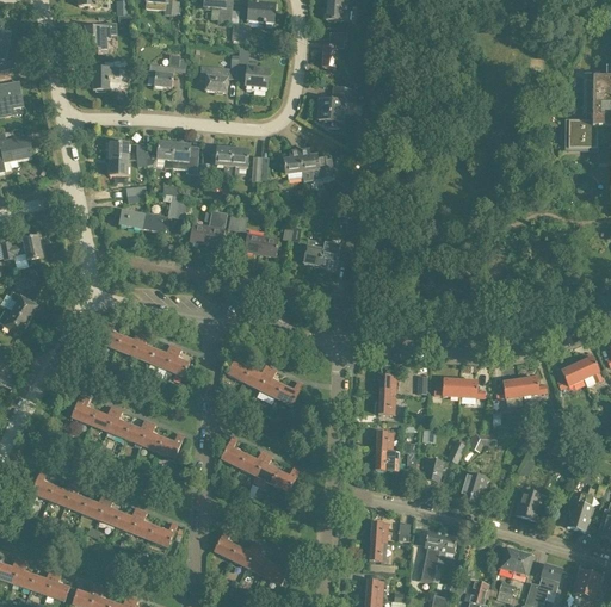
[(115,0),(115,13),(127,13),(127,0),(115,0)]
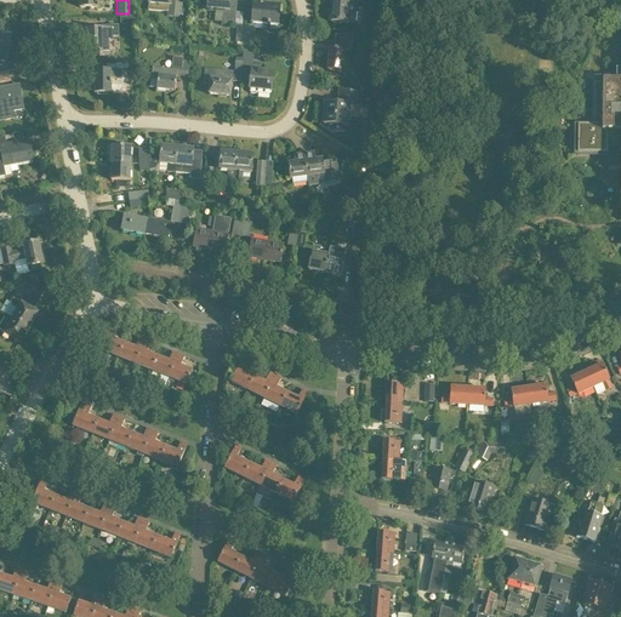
[(148,0),(148,6),(167,7),(166,13),(181,15),(182,0),(148,0)]
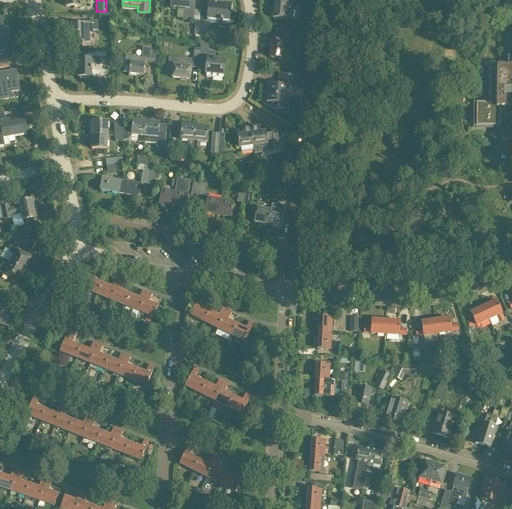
[(183,6),(182,17),(193,18),(195,0),(171,0),(171,5),(183,6)]
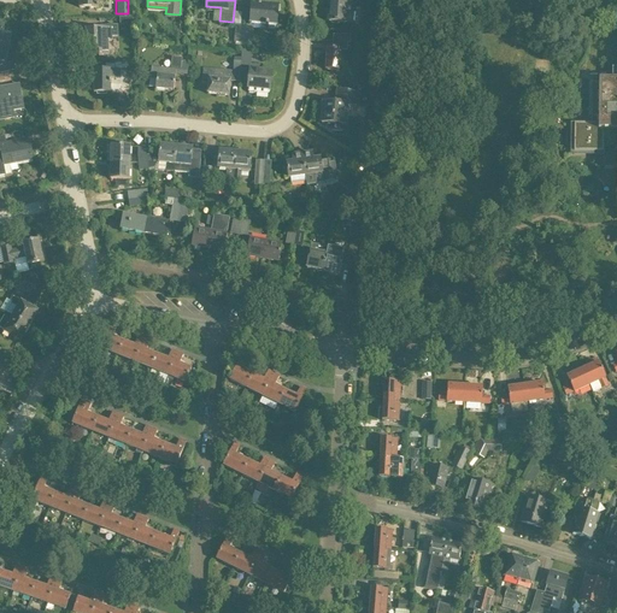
[(251,21),(276,22),(277,3),(252,0),(251,21)]
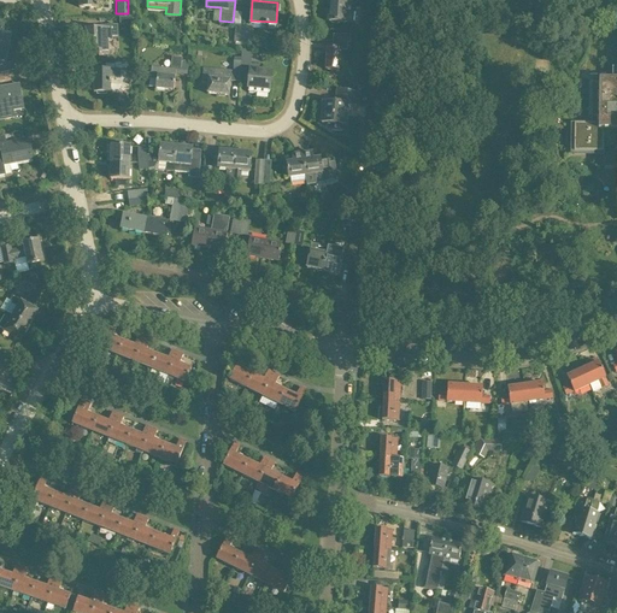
[(328,0),(330,1),(328,18),(345,19),(345,18),(353,19),(353,9),(345,9),(346,3),(362,4),(362,0),(328,0)]
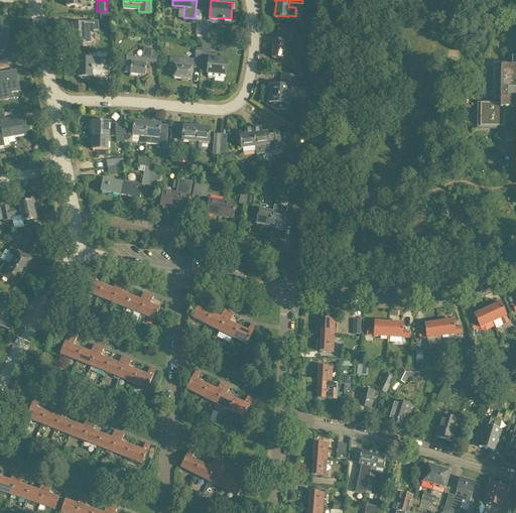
[(100,12),(100,22),(112,22),(110,12),(100,12)]
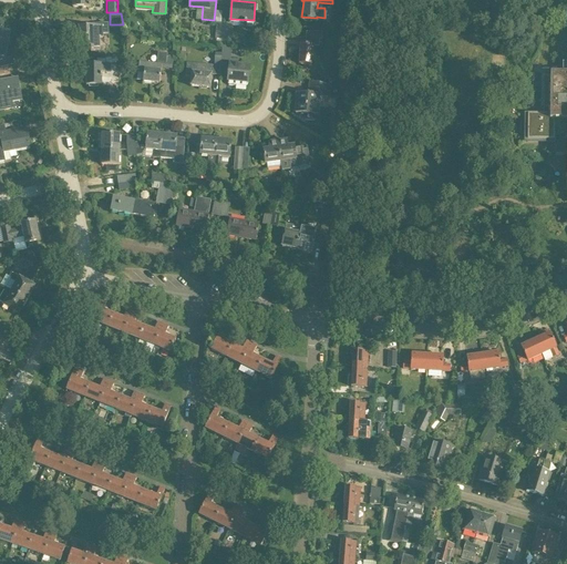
[(86,44),(88,49),(100,49),(99,36),(103,36),(103,31),(109,31),(107,21),(102,21),(93,22),(93,24),(79,24),(80,44),(86,44)]
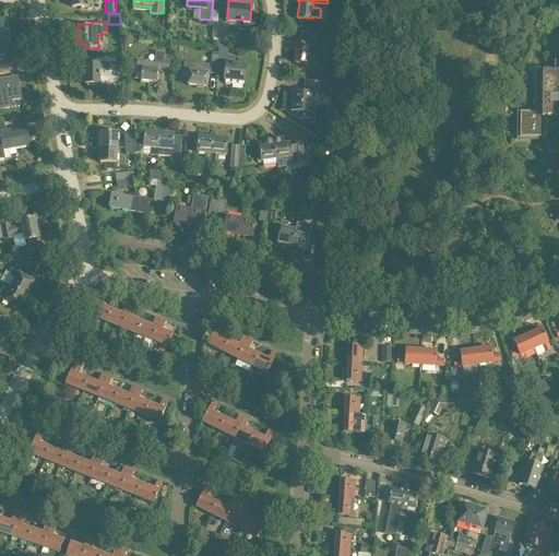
[(0,62),(0,64),(13,61),(12,54),(6,56),(4,52),(9,28),(1,27),(2,24),(0,24),(0,62)]
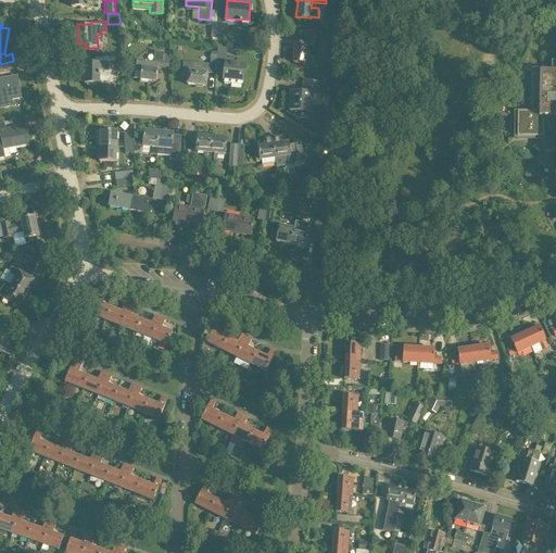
[(304,36),(304,41),(294,40),(293,60),(305,60),(306,41),(313,42),(313,36),(304,36)]
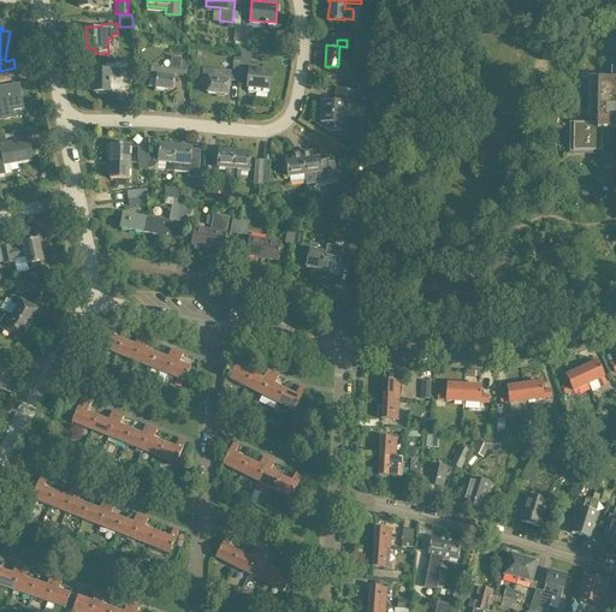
[(241,47),(241,55),(241,63),(250,63),(250,47),(241,47)]
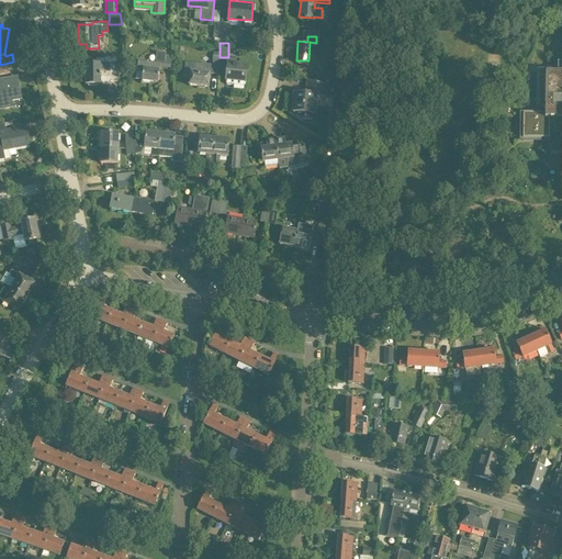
[(171,54),(165,53),(166,48),(157,47),(155,60),(137,58),(136,68),(143,68),(142,78),(158,80),(159,64),(170,66),(171,54)]
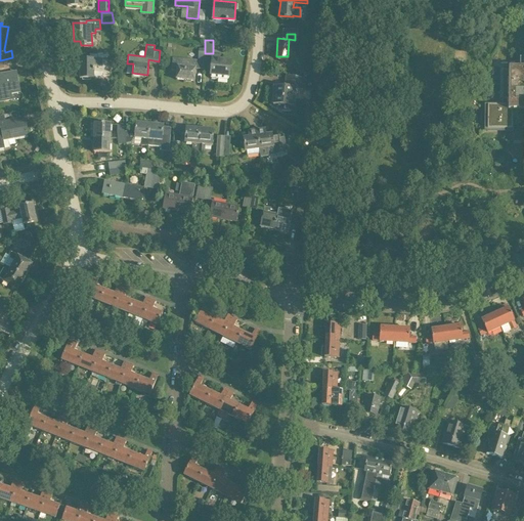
[(205,53),(205,47),(198,47),(198,58),(172,56),(171,68),(176,69),(176,77),(194,79),(195,67),(204,67),(205,53)]
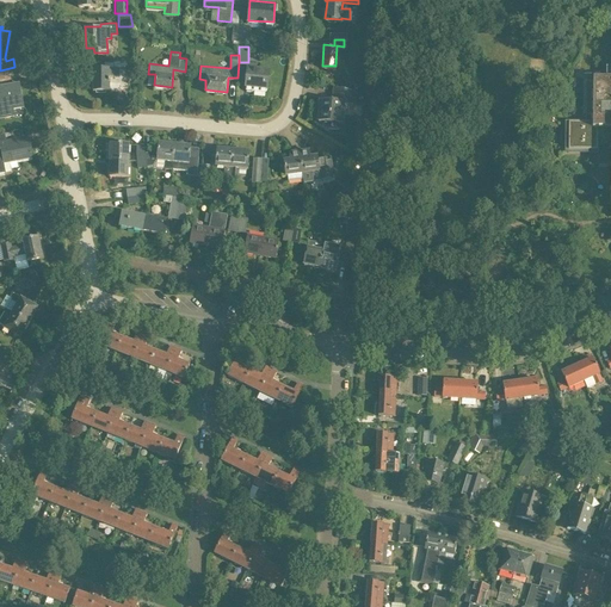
[(127,86),(127,60),(112,60),(112,67),(92,67),(93,88),(109,88),(117,88),(117,86),(127,86)]
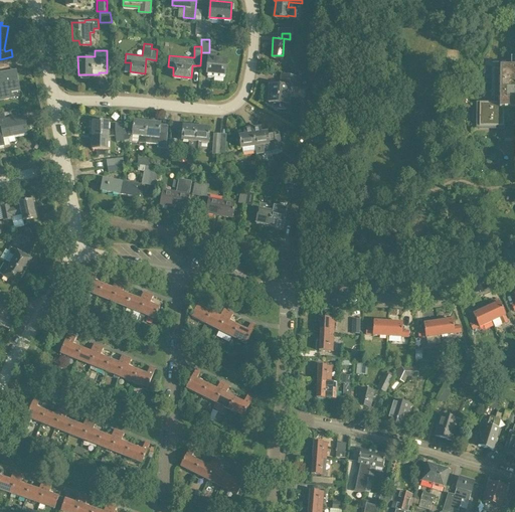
[(216,56),(216,52),(211,51),(210,56),(208,55),(206,71),(207,71),(207,73),(214,74),(214,72),(225,73),(226,57),(216,56)]
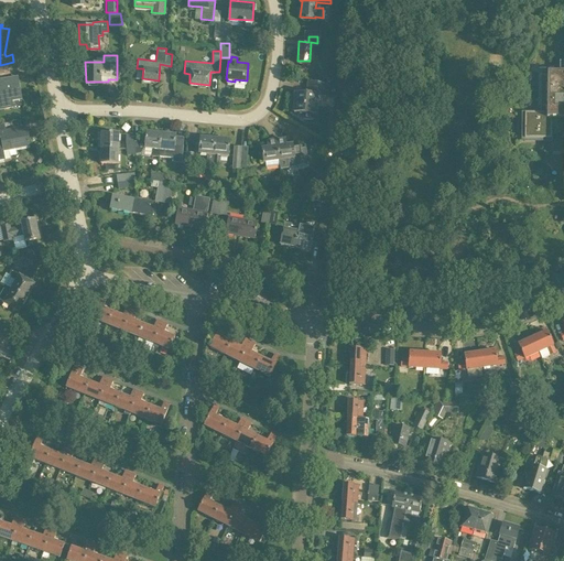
[(521,109),(521,110),(524,110),(524,136),(551,136),(551,139),(552,139),(552,130),(554,129),(555,129),(557,128),(560,127),(561,127),(562,127),(563,127),(563,144),(563,177),(563,176),(563,183),(563,182),(563,69),(548,69),(546,109),(521,109)]
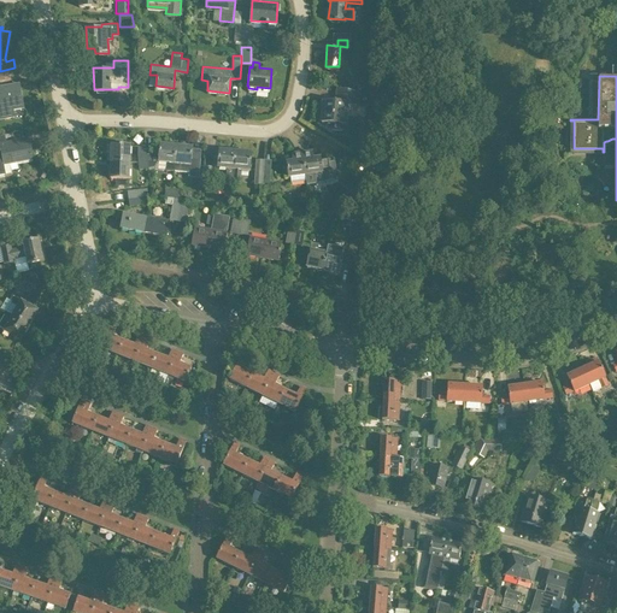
[(0,118),(15,116),(13,107),(23,106),(18,82),(0,84),(0,118)]
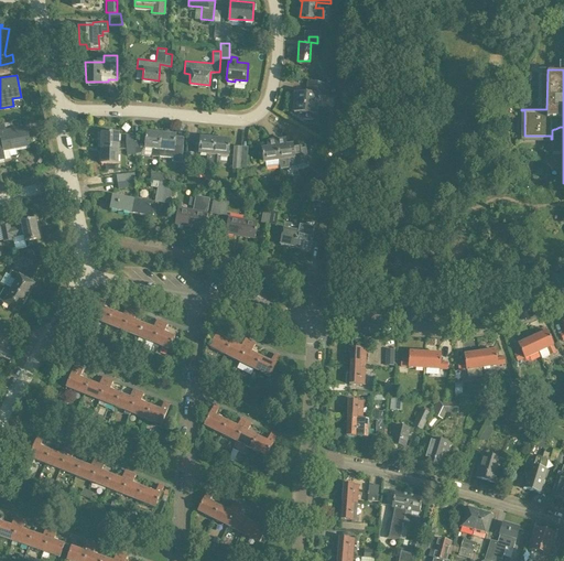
[(295,90),(294,110),(304,110),(303,117),(315,117),(317,93),(327,94),(327,83),(307,78),(307,92),(295,90)]
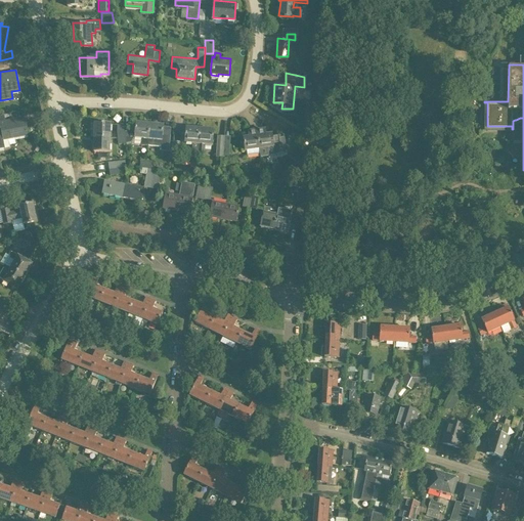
[(0,146),(4,146),(3,137),(27,133),(27,134),(28,133),(25,118),(15,120),(15,121),(12,122),(11,118),(4,119),(3,113),(0,114),(0,146)]
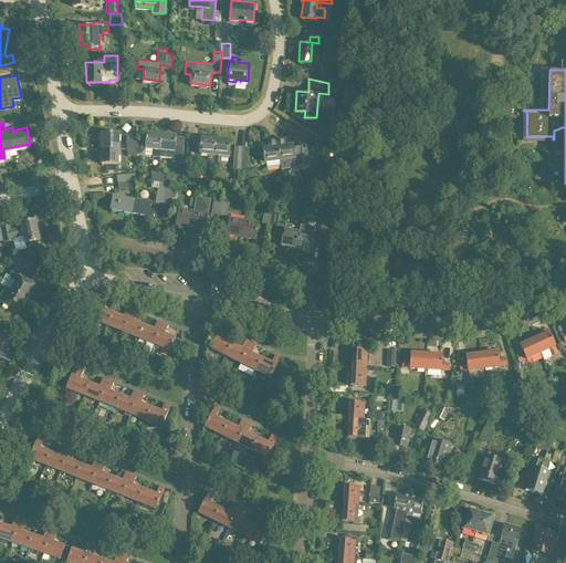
[(146,138),(134,139),(135,146),(135,153),(142,152),(144,153),(159,155),(160,148),(161,132),(147,129),(146,138)]
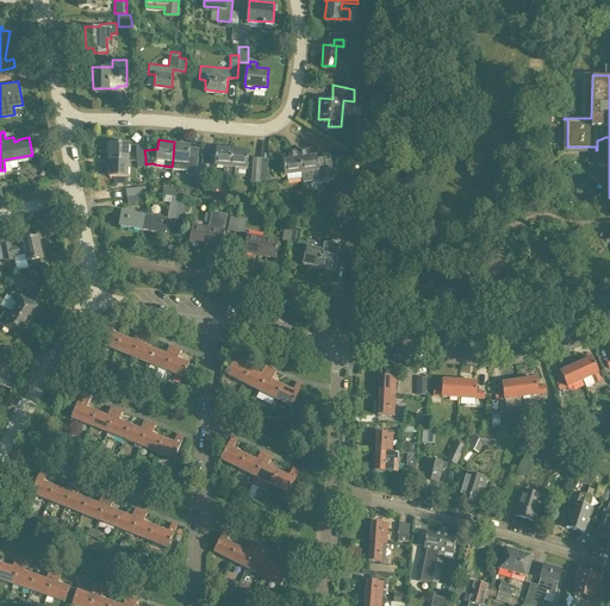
[(110,142),(109,157),(128,158),(128,142),(110,142)]
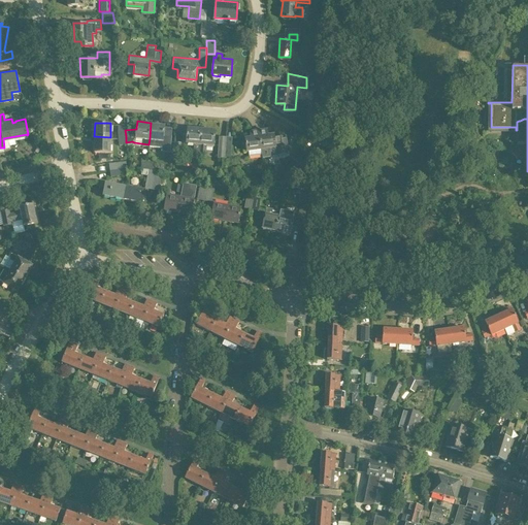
[(150,138),(149,144),(161,145),(161,150),(170,151),(174,151),(174,143),(170,143),(171,135),(163,134),(164,124),(151,123),(150,138)]
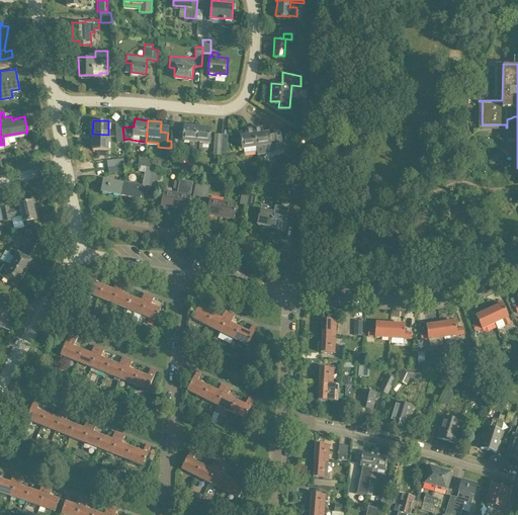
[(189,153),(195,153),(197,125),(179,123),(178,137),(182,137),(182,139),(190,140),(189,153)]
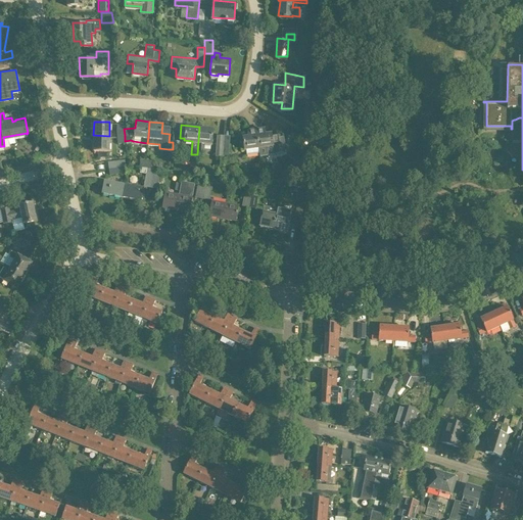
[(199,127),(197,154),(203,155),(204,142),(211,142),(212,128),(199,127)]
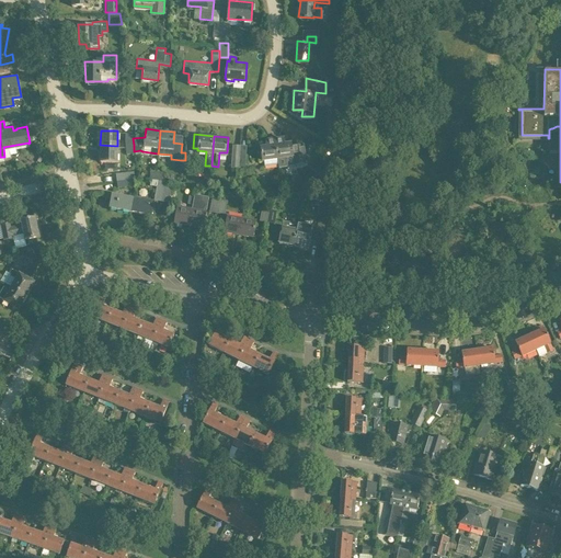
[(284,136),(275,137),(278,161),(292,160),(292,155),(293,155),(292,141),(285,143),(284,136)]
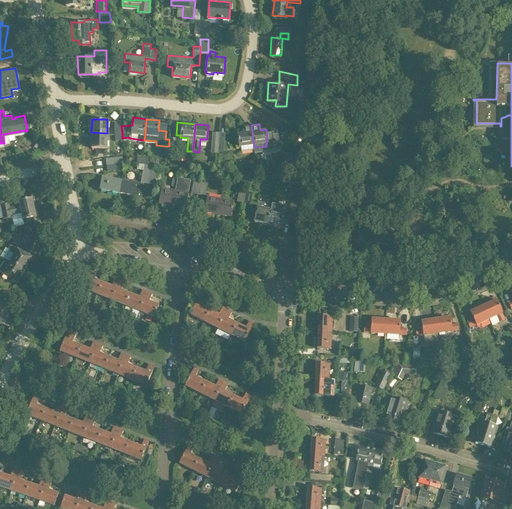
[(254,147),(251,125),(242,126),(243,132),(237,133),(239,145),(241,145),(241,149),(254,147)]
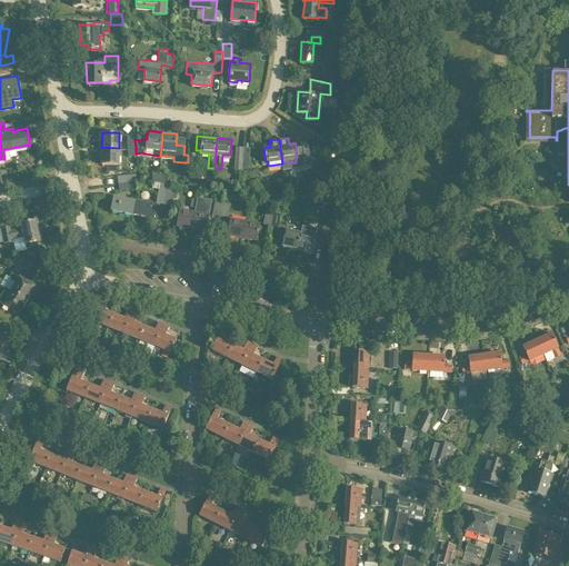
[(119,148),(101,147),(101,162),(119,164),(119,148)]
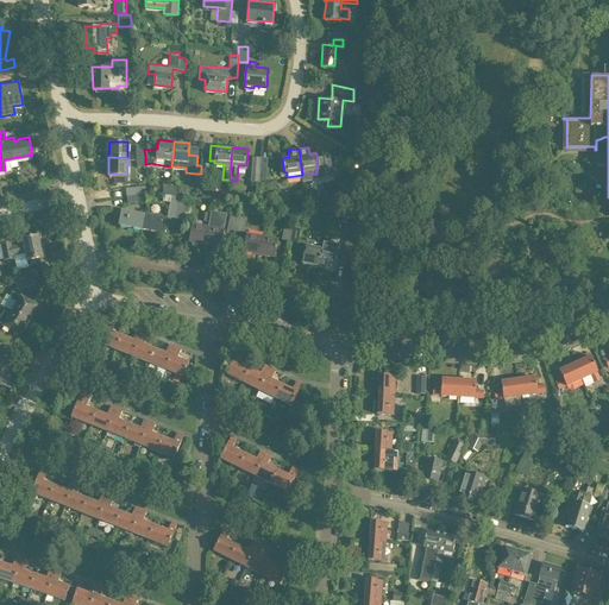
[(126,186),(127,194),(145,191),(144,183),(126,186)]
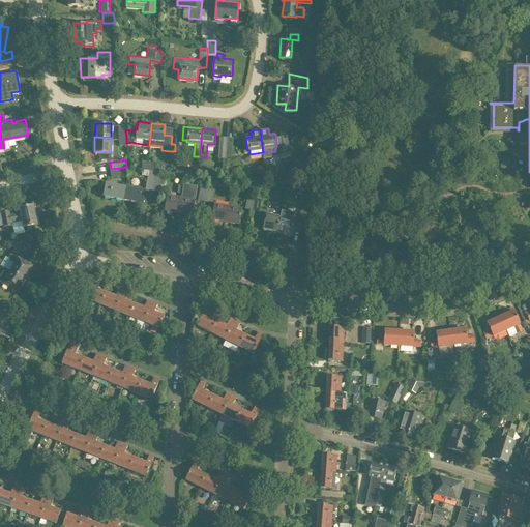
[(126,167),(111,169),(109,170),(110,176),(127,173),(126,167)]
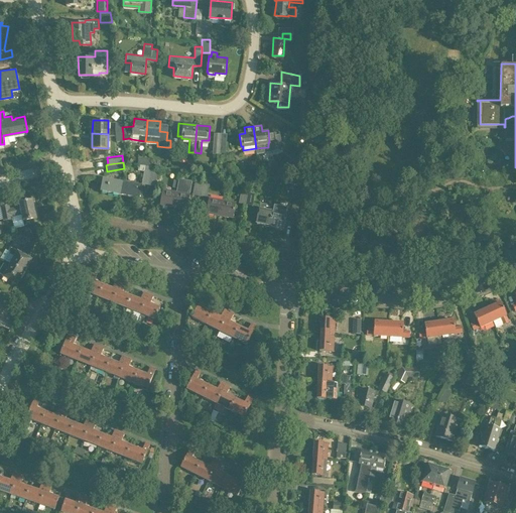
[(142,181),(148,182),(150,169),(151,164),(149,163),(145,163),(142,181)]
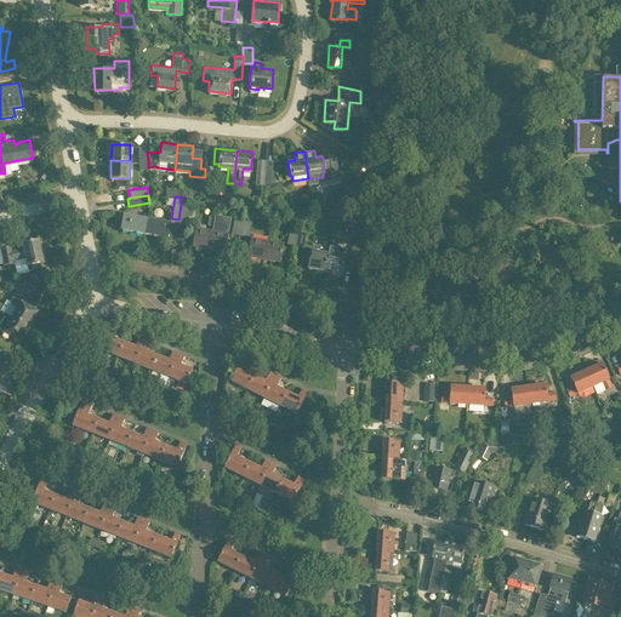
[(181,204),(178,220),(187,221),(189,205),(181,204)]
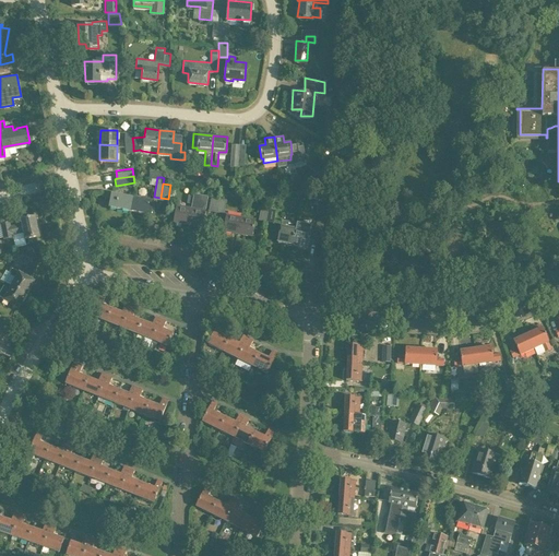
[(108,205),(130,210),(132,196),(113,191),(111,191),(108,205)]
